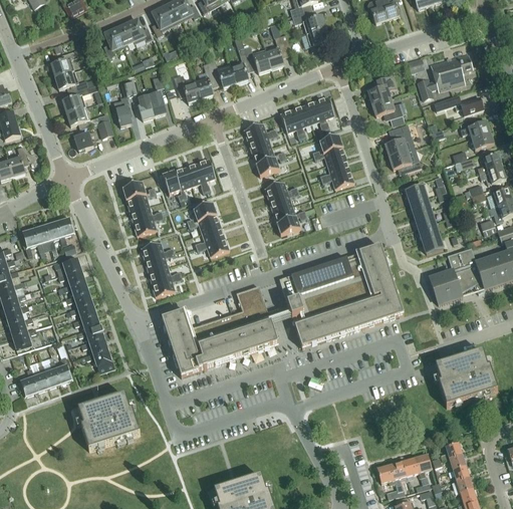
[(39,5),(40,5),(37,0),(29,0),(34,8),(39,5)]
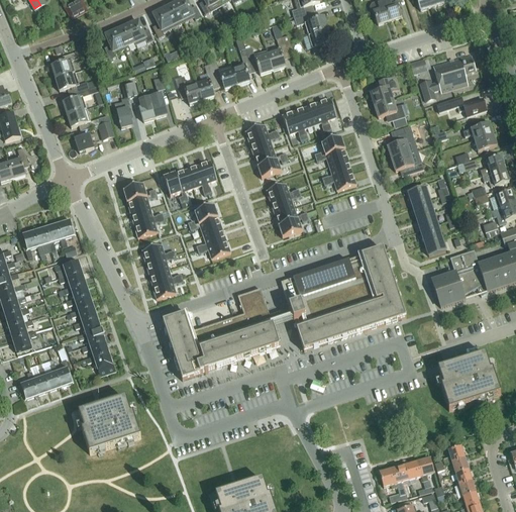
[(73,0),(64,5),(70,17),(88,8),(83,0),(73,0)]
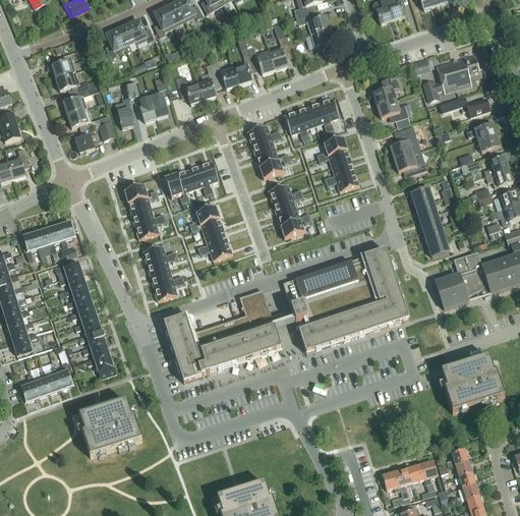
[(194,15),(195,18),(203,15),(196,3),(190,6),(187,0),(177,0),(175,1),(184,20),(194,15)]
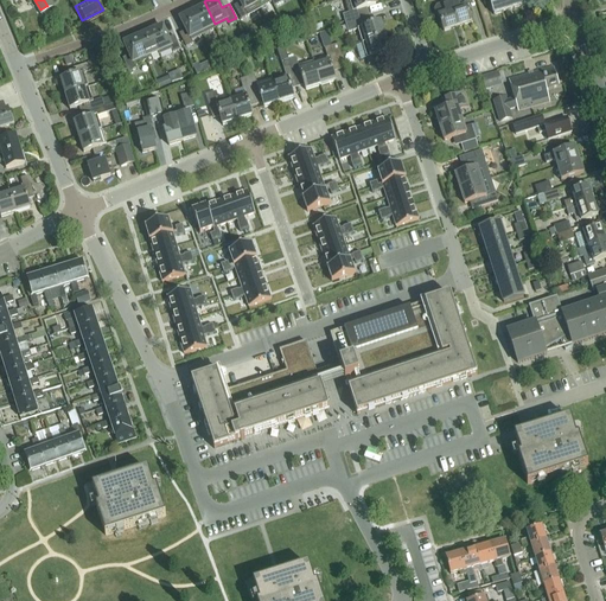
[(257,1),(256,0),(235,0),(233,1),(240,14),(247,11),(246,8),(257,1)]
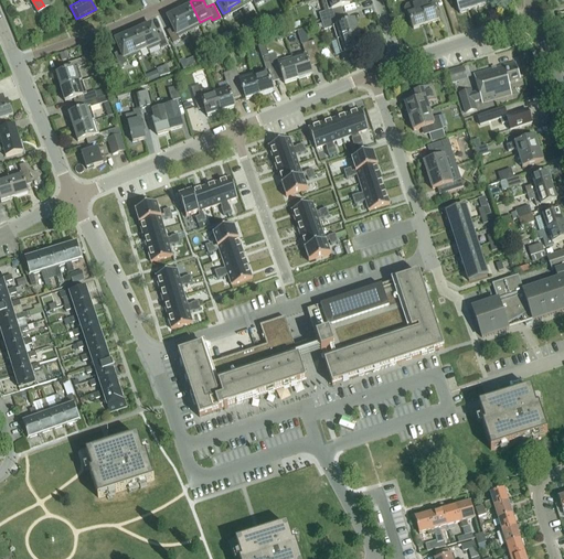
[(338,11),(336,4),(349,1),(349,0),(325,0),(327,7),(318,10),(320,17),(338,11)]
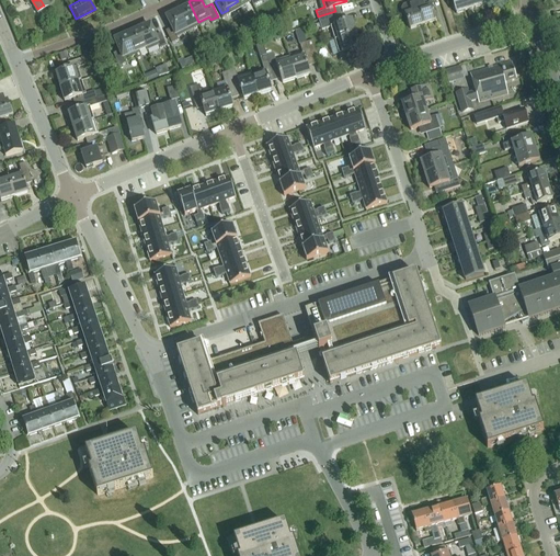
[(406,0),(402,1),(401,4),(402,10),(404,9),(409,24),(422,20),(416,4),(414,0),(406,0)]
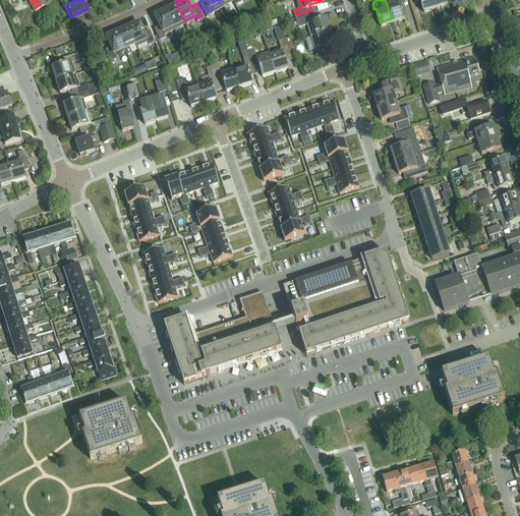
[(385,0),(387,4),(392,18),(404,14),(399,2),(401,1),(401,0),(385,0)]
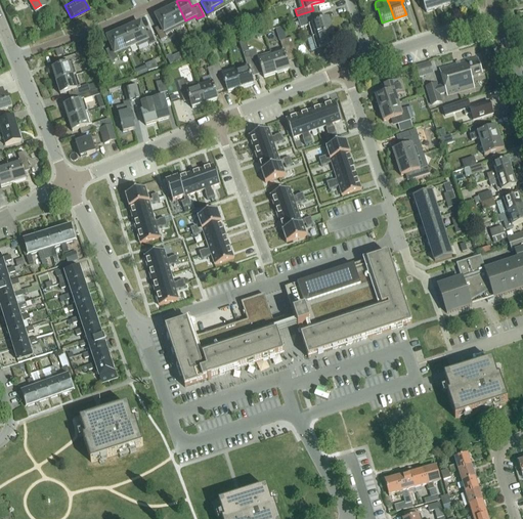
[(423,0),(426,8),(437,4),(435,0),(423,0)]
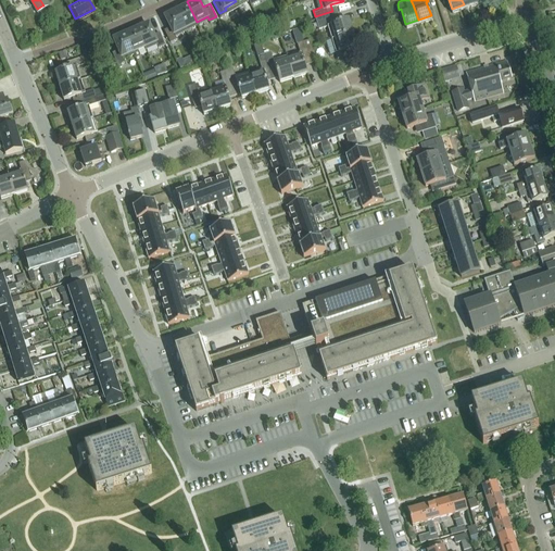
[(197,22),(187,1),(176,7),(187,27),(197,22)]
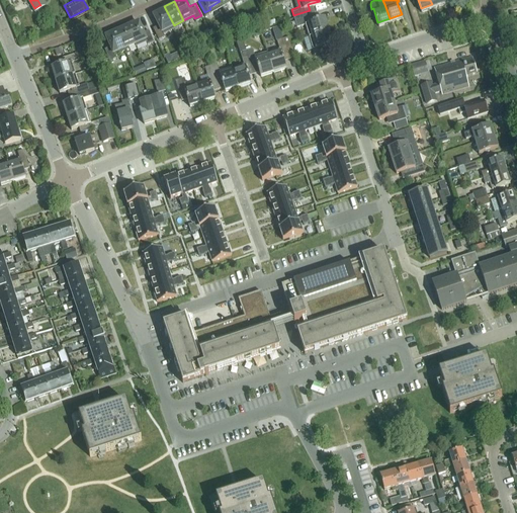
[(163,30),(174,25),(164,6),(153,12),(158,21),(152,24),(158,36),(164,33),(163,30)]
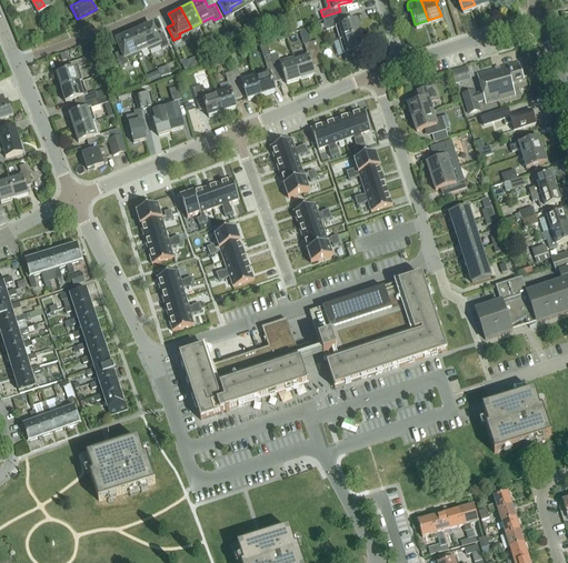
[(360,30),(356,17),(344,21),(341,14),(324,20),(326,26),(335,23),(338,37),(360,30)]
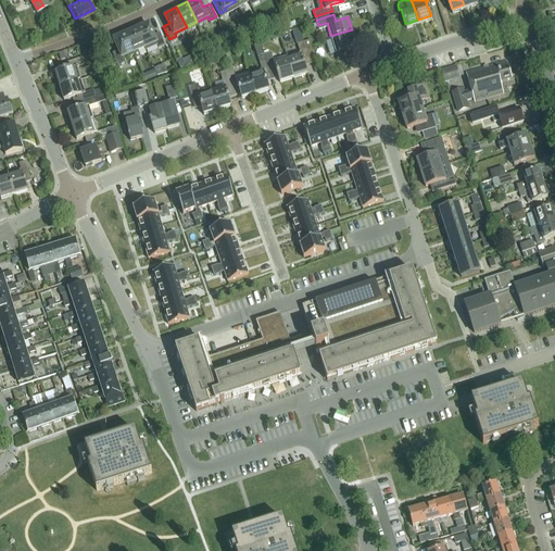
[(146,46),(156,41),(158,45),(164,41),(159,28),(152,32),(148,21),(136,25),(144,44),(146,46)]
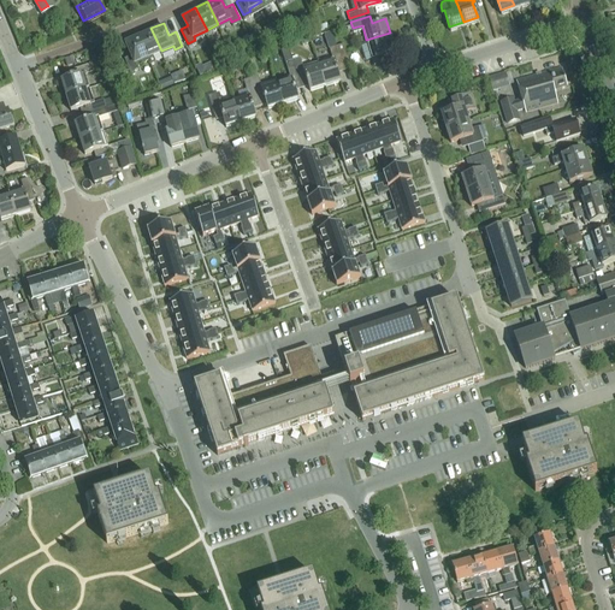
[(147,53),(160,48),(151,28),(139,34),(147,53)]
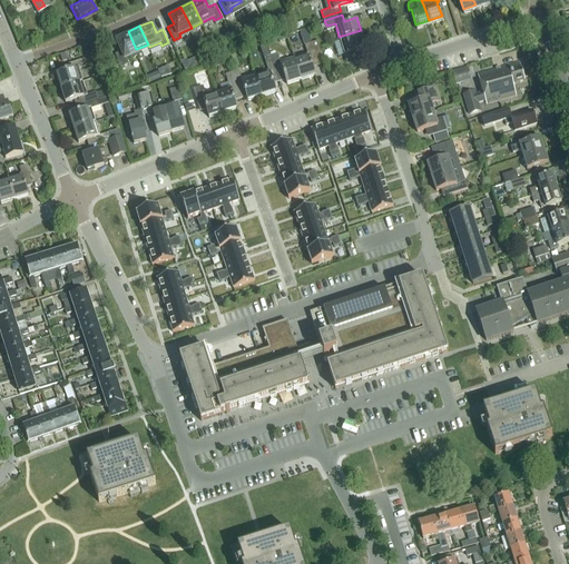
[(365,45),(361,30),(339,37),(345,57),(354,55),(353,52),(359,51),(357,47),(365,45)]
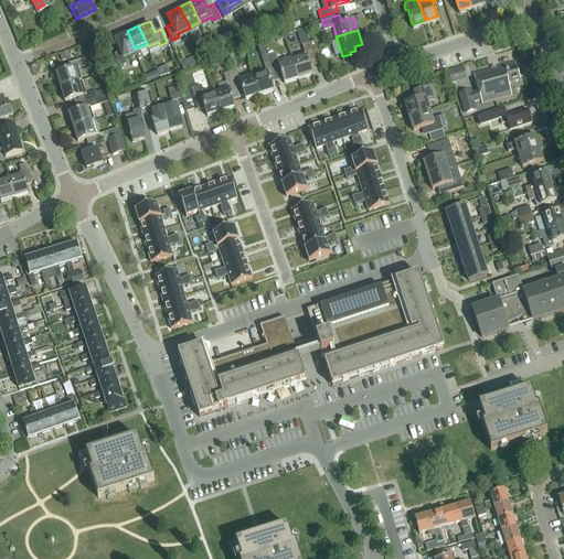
[(119,47),(113,50),(118,63),(126,60),(125,56),(136,52),(135,49),(127,31),(115,36),(119,47)]
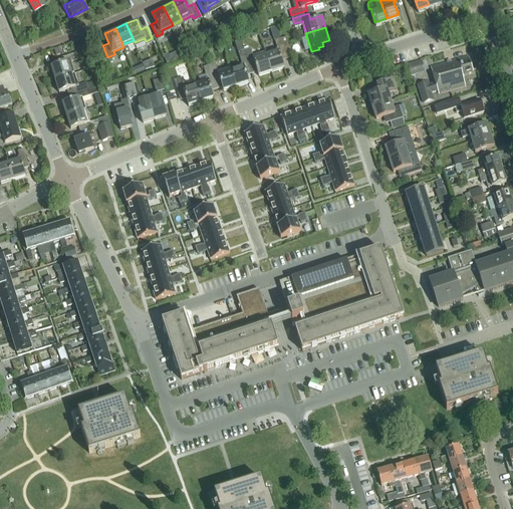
[(285,51),(291,49),(286,33),(280,35),(285,51)]
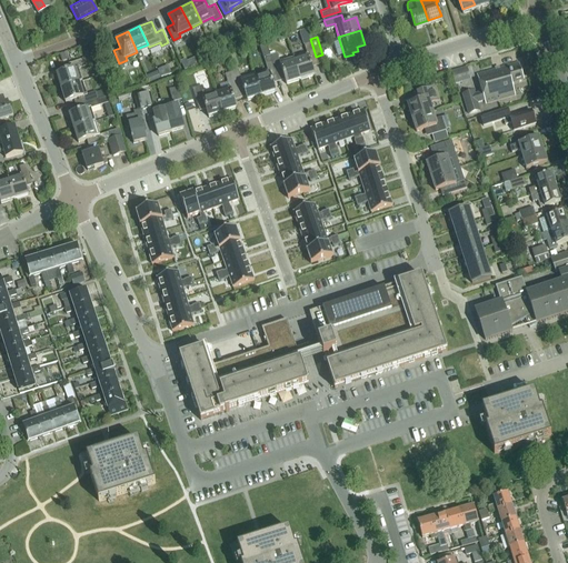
[(309,59),(316,57),(310,39),(304,41),(306,49),(292,53),(299,76),(312,71),(309,59)]
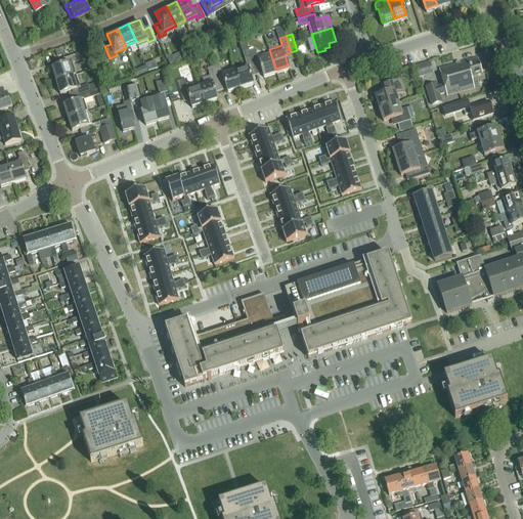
[(263,74),(275,70),(269,49),(256,54),(254,45),(248,47),(254,63),(259,61),(263,74)]
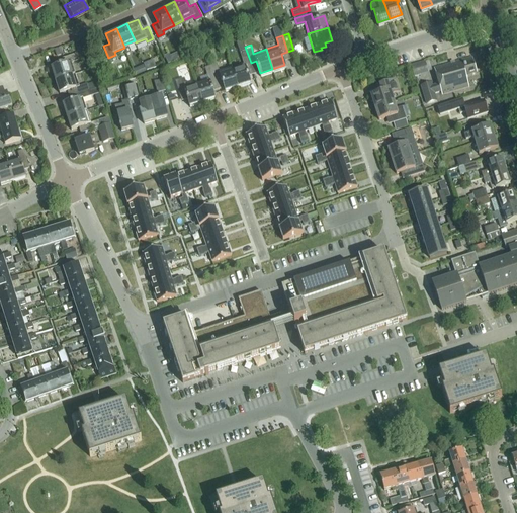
[(243,61),(231,65),(237,84),(250,80),(245,65),(251,63),(245,47),(239,49),(243,61)]
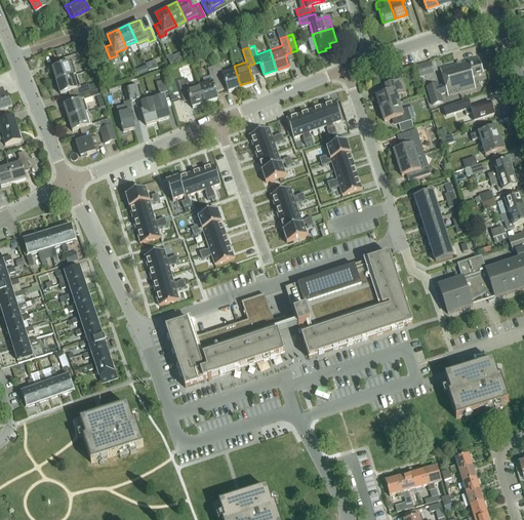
[(51,65),(55,77),(74,71),(71,60),(79,56),(77,49),(61,55),(63,62),(51,65)]
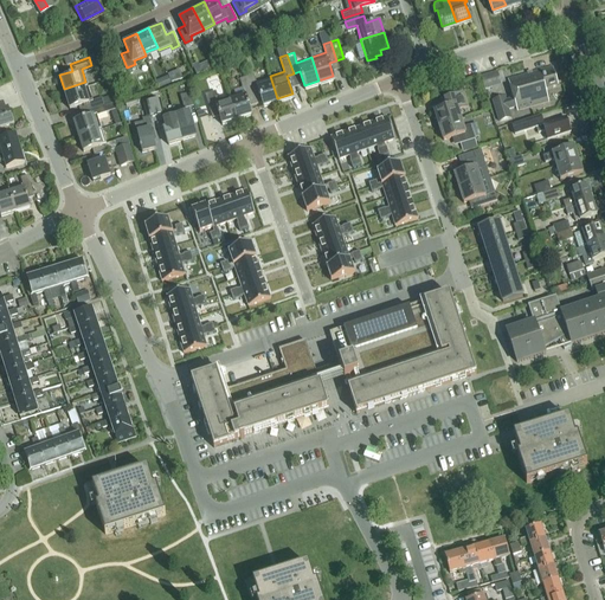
[(512,113),(509,108),(508,104),(515,102),(516,105),(548,96),(545,84),(558,81),(552,62),(507,75),(512,92),(506,94),(504,91),(491,95),(499,116),(512,113)]
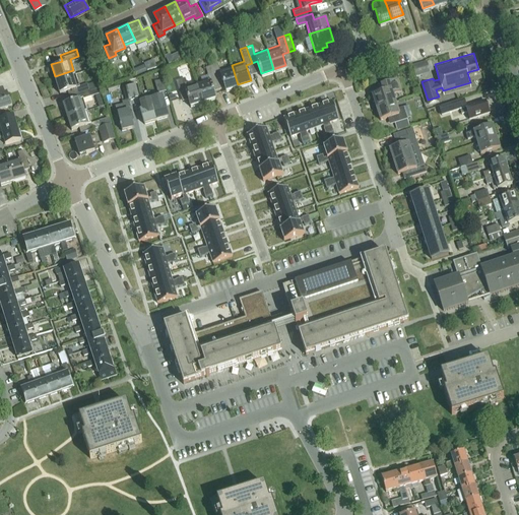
[(138,63),(132,66),(135,72),(145,67),(142,58),(136,61),(138,63)]
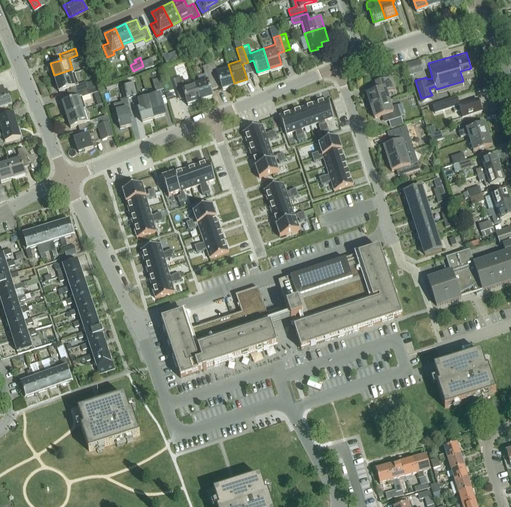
[(420,58),(407,62),(409,71),(423,67),(420,58)]
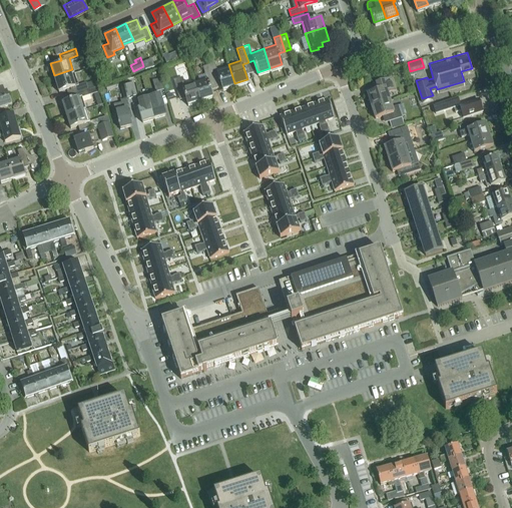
[(222,87),(234,83),(228,64),(216,67),(213,59),(207,61),(212,77),(218,75),(222,87)]
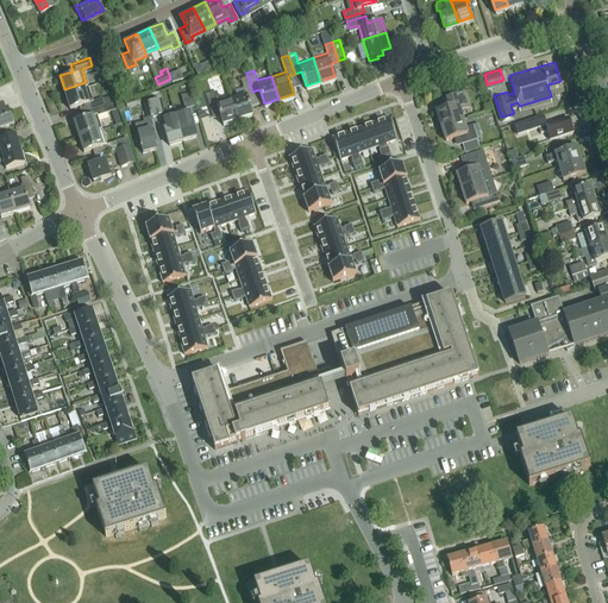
[(244,88),(230,93),(237,115),(251,111),(246,94),(252,92),(246,73),(239,75),(244,88)]
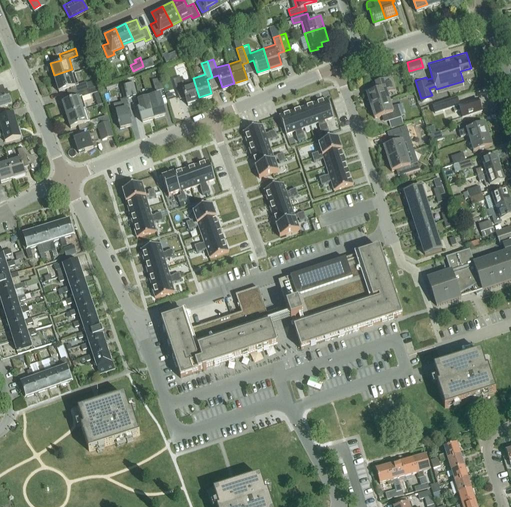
[(76,82),(72,69),(54,75),(58,89),(69,85),(71,90),(95,83),(93,77),(76,82)]
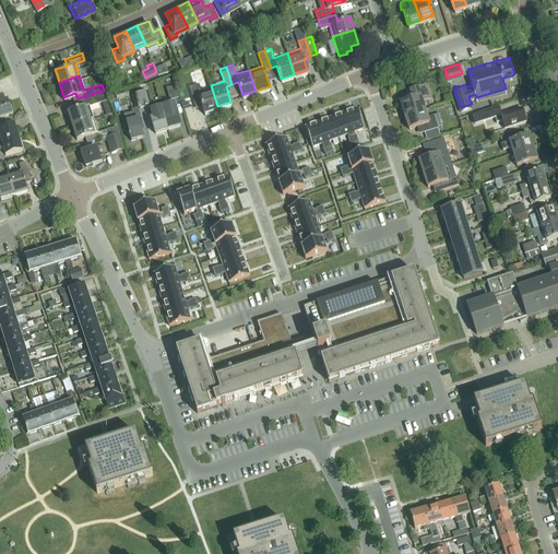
[(204,110),(217,106),(211,85),(198,90),(194,81),(188,83),(193,101),(200,98),(204,110)]
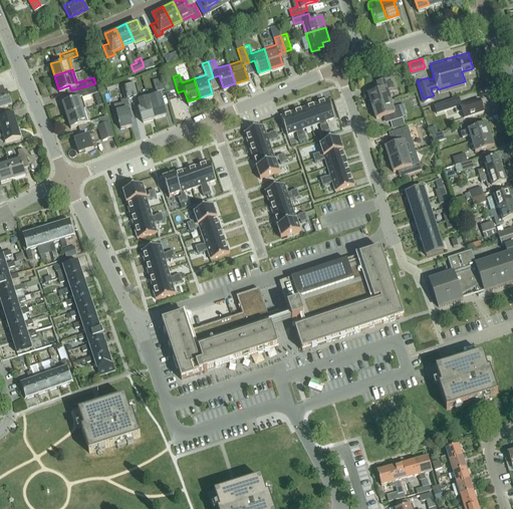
[(163,86),(161,75),(153,77),(156,88),(163,86)]
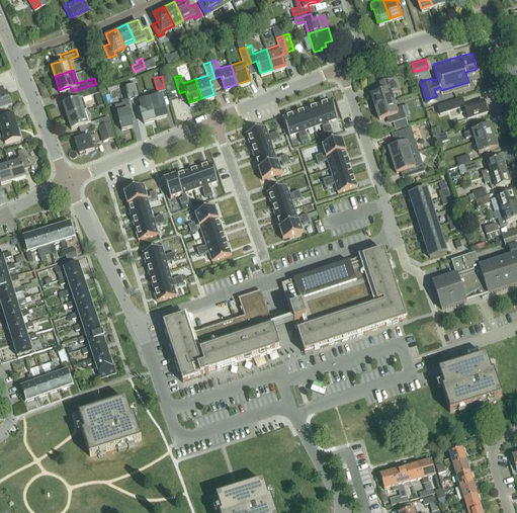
[(370,90),(374,103),(393,97),(391,90),(399,88),(395,76),(380,80),(382,86),(370,90)]
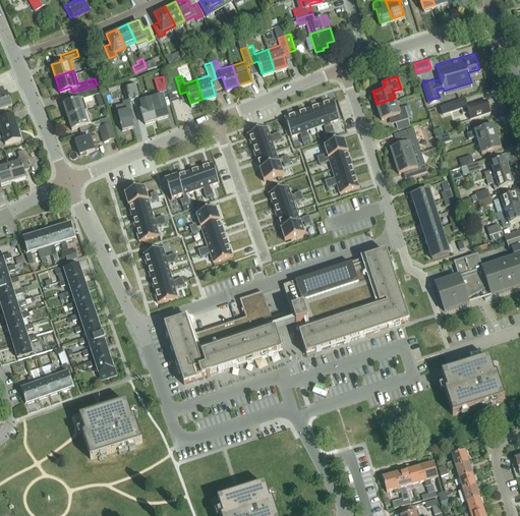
[(139,94),(137,81),(129,83),(132,96),(139,94)]
